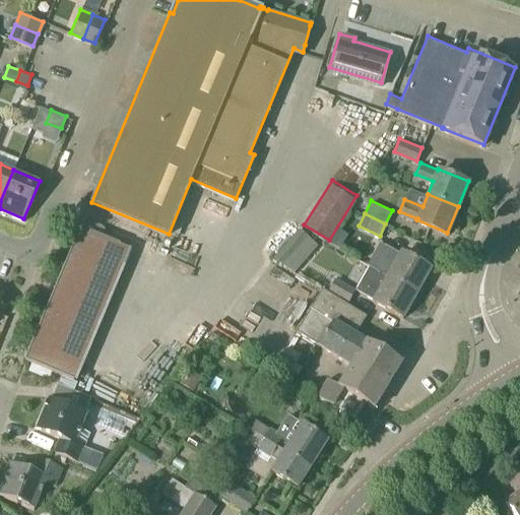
[(74,378),(130,246),(81,226),(25,358),(60,373),(74,378)]
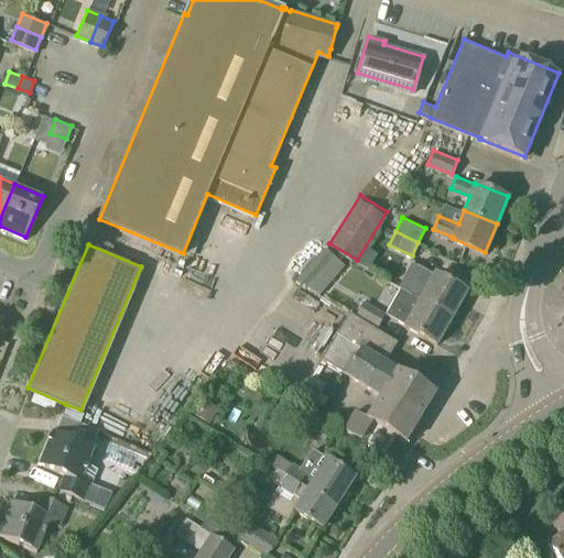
[(318,293),(345,264),(324,247),(296,277),(318,293)]
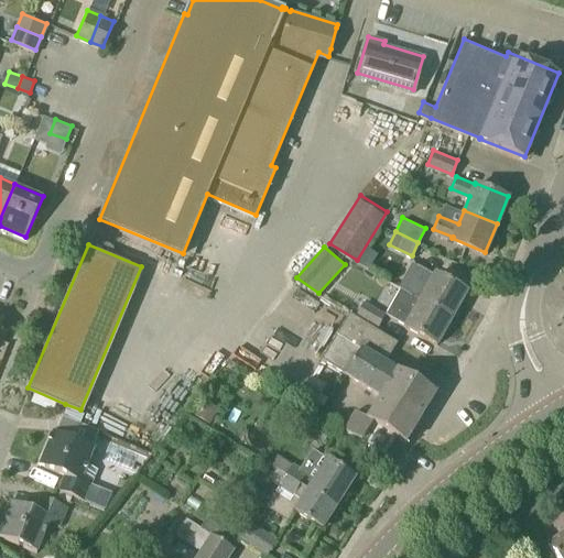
[(416,263),(412,261),(399,285),(421,297),(452,315),(466,290),(436,271),(435,272),(418,262),(416,263)]
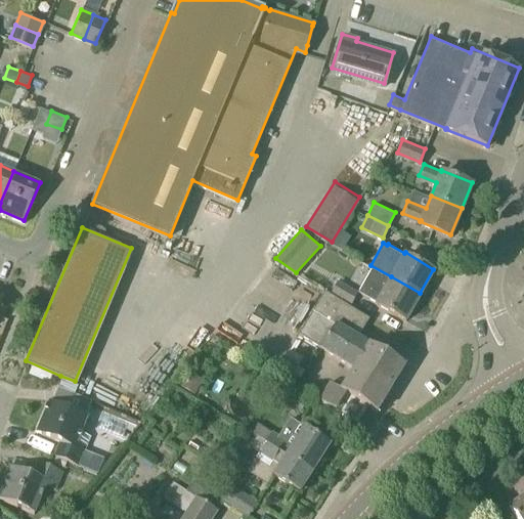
[(378,300),(377,302),(406,318),(420,293),(391,276),(370,265),(369,265),(372,266),(359,290),(378,300)]
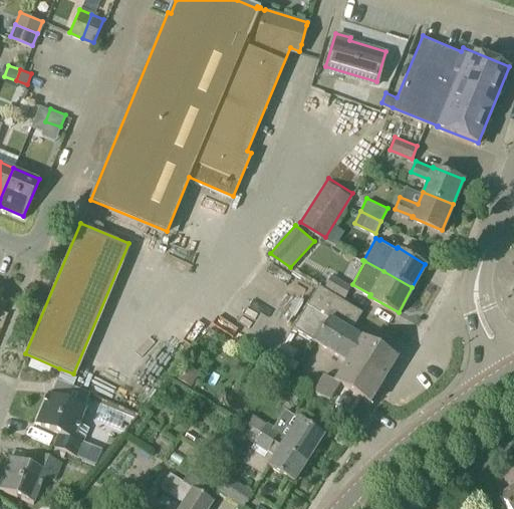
[(343,296),(350,285),(331,274),(325,284),(343,296)]
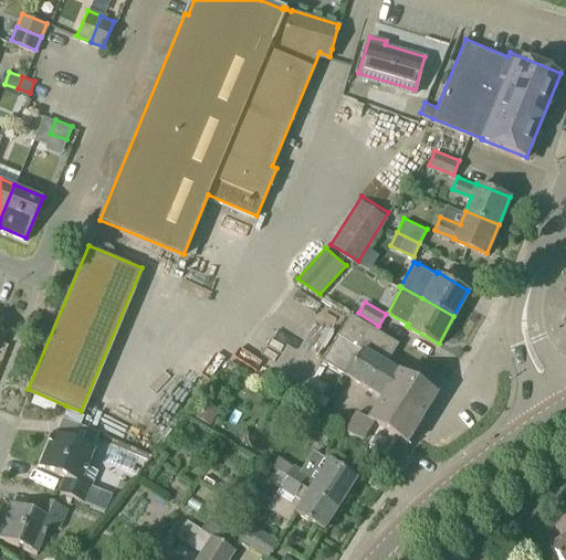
[(398,369),(364,348),(376,327),(350,312),(337,333),(323,357),(347,371),(346,372),(383,394),(368,418),(355,411),(344,429),(386,455),(397,436),(407,442),(438,392),(399,368),(398,369)]
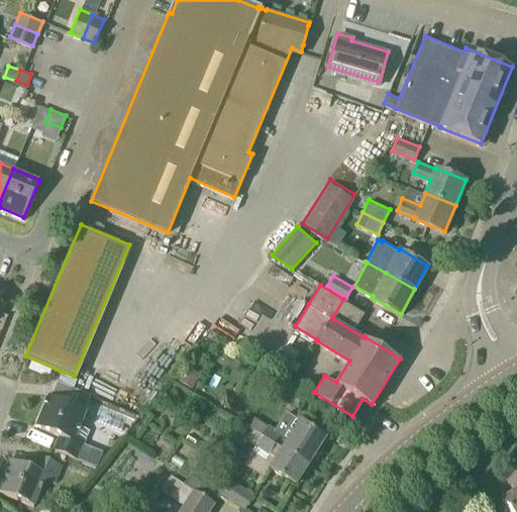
[(187,365),(178,378),(191,386),(199,373),(187,365)]
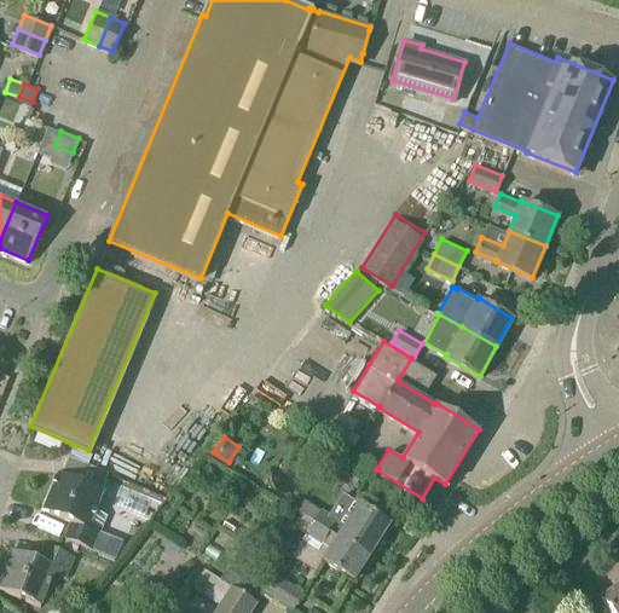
[(87,462),(91,452),(88,450),(71,444),(68,454),(87,462)]
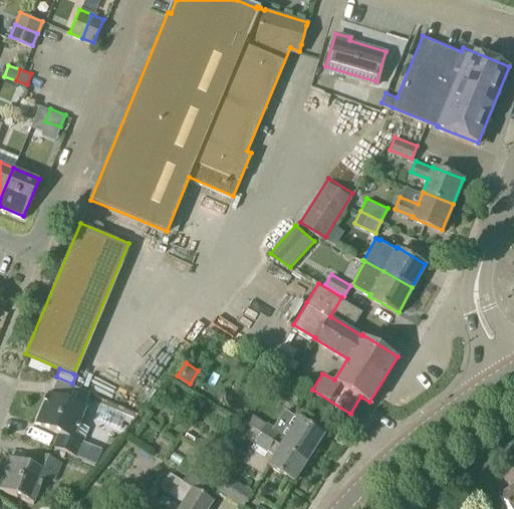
[(295,403),(302,390),(274,373),(267,387),(295,403)]
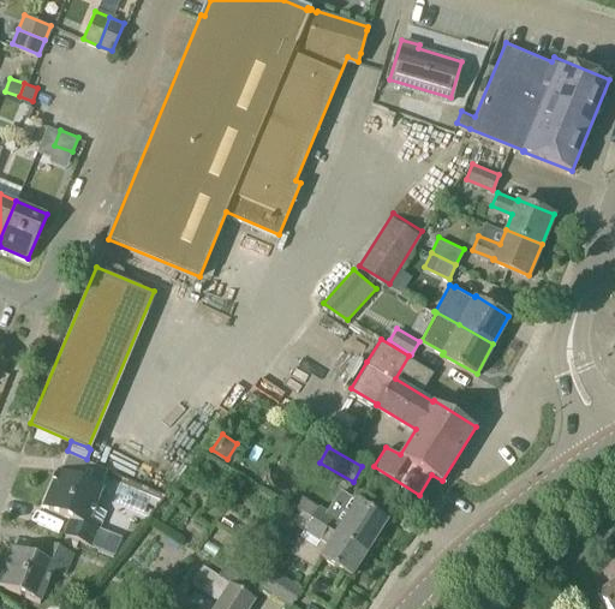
[(67,451),(60,467),(99,484),(106,466),(87,459),(67,451)]
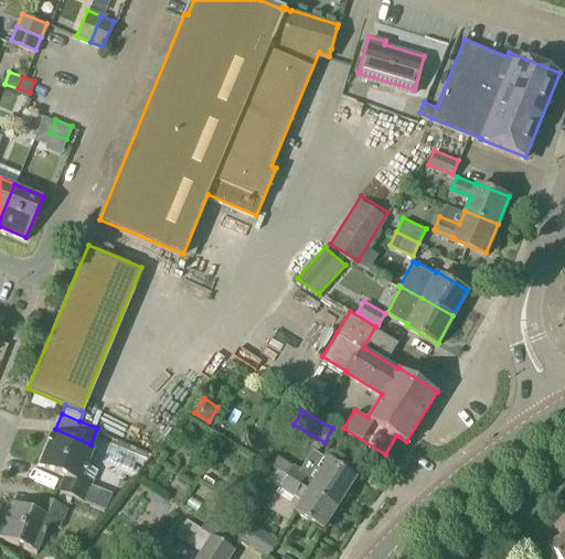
[(85,498),(93,480),(97,468),(87,463),(95,445),(91,444),(55,429),(54,429),(40,463),(65,474),(60,488),(85,498)]
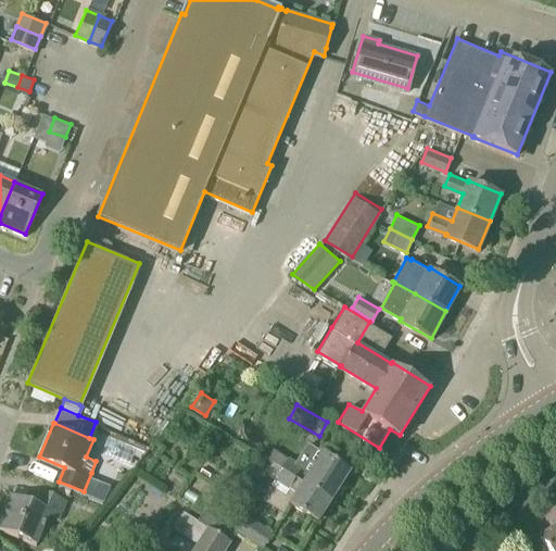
[(343,449),(356,458),(364,446),(350,438),(343,449)]
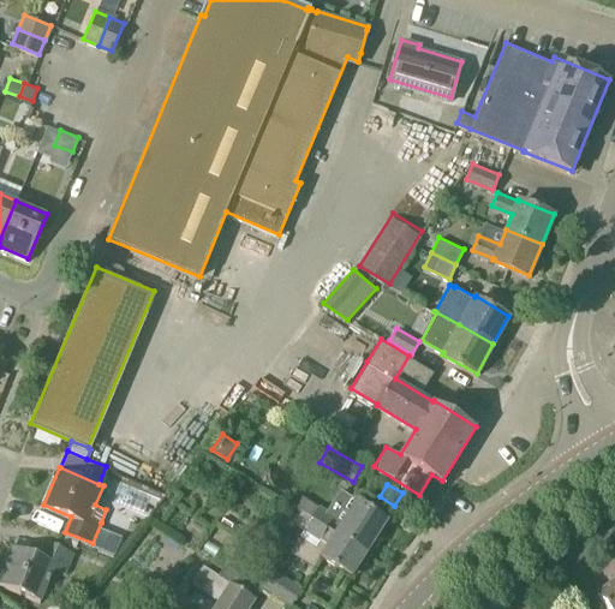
[(368,550),(388,518),(380,512),(383,506),(360,491),(342,521),(333,515),(334,513),(320,503),(312,515),(311,515),(368,550)]
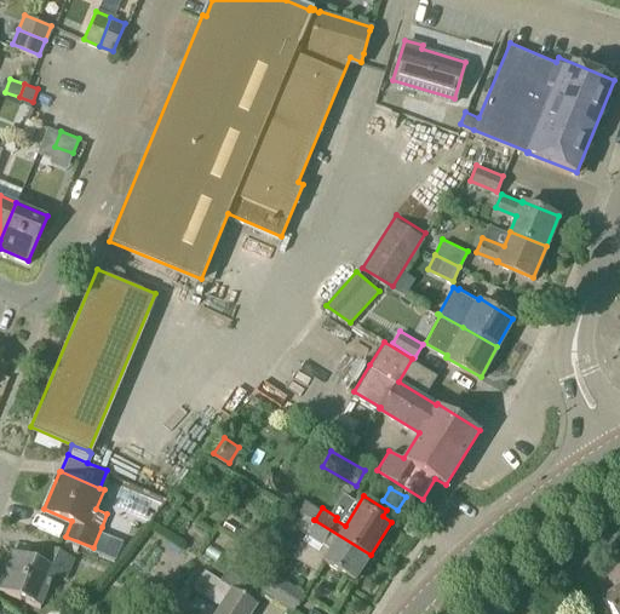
[(355,579),(371,555),(314,520),(315,520),(304,512),(297,526),(331,547),(323,558),(355,579)]
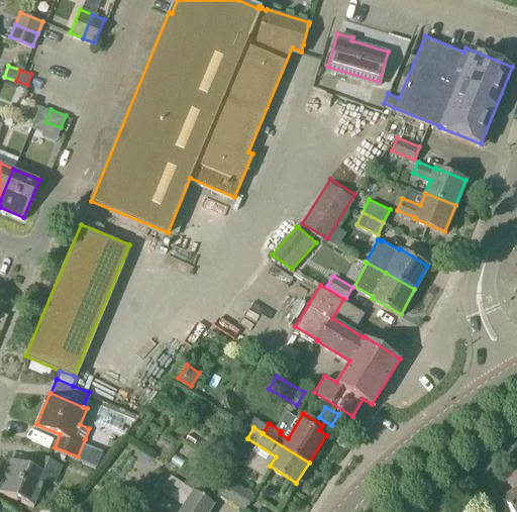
[(54,481),(61,463),(38,453),(32,467),(9,456),(0,479),(0,490),(33,504),(44,477),(54,481)]
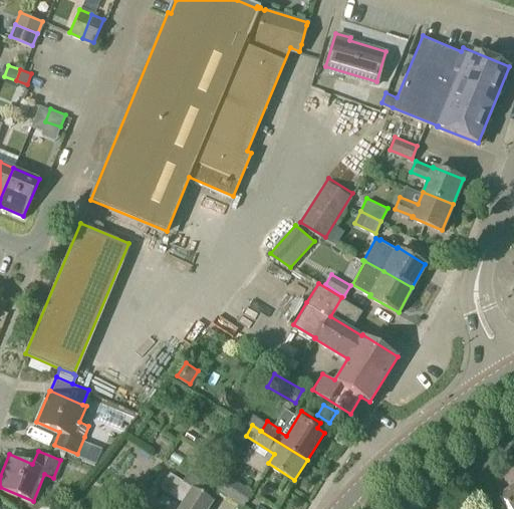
[(513,508),(513,468),(504,476),(511,485),(499,495),(510,508),(513,508)]
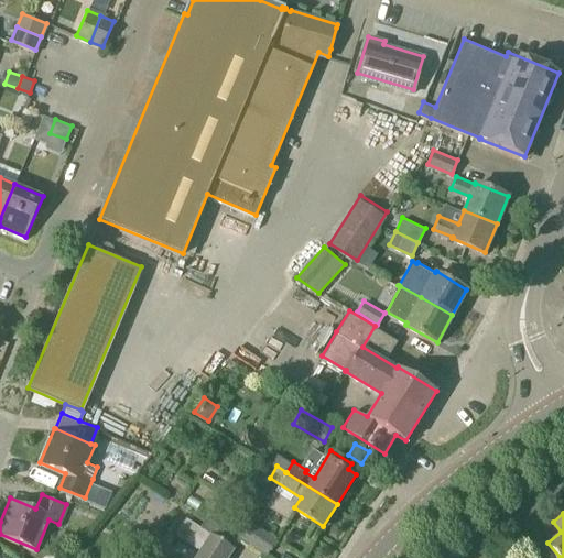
[(226,557),(239,537),(207,516),(202,526),(186,516),(176,533),(193,543),(202,548),(195,557),(226,557)]
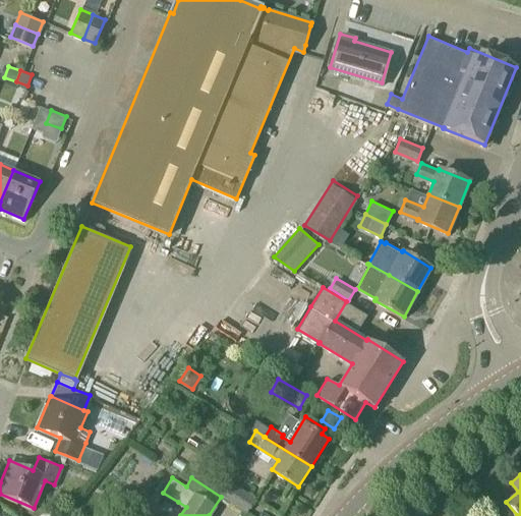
[(229,480),(221,495),(247,512),(256,498),(229,480)]
